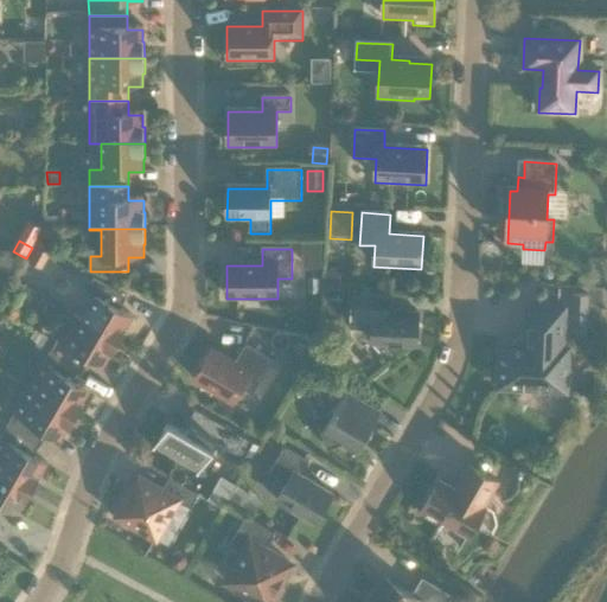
[(42,271),(50,257),(37,250),(29,264),(42,271)]
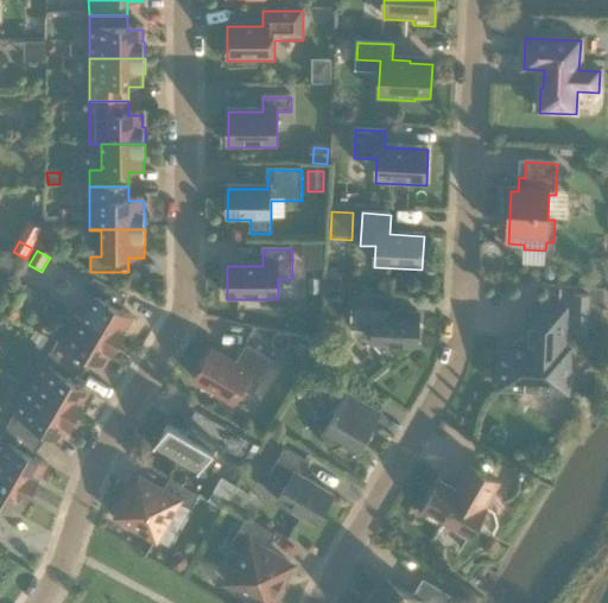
[(306,251),(306,270),(323,270),(323,251),(306,251)]
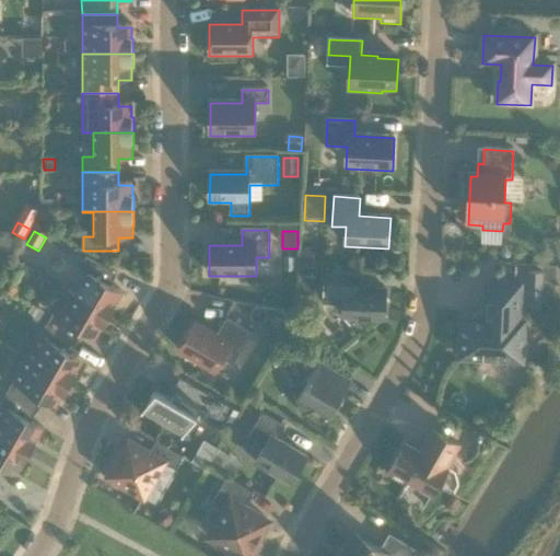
[(67,292),(111,319),(118,305),(117,304),(123,294),(111,288),(117,276),(86,258),(80,271),(89,277),(77,297),(67,292)]
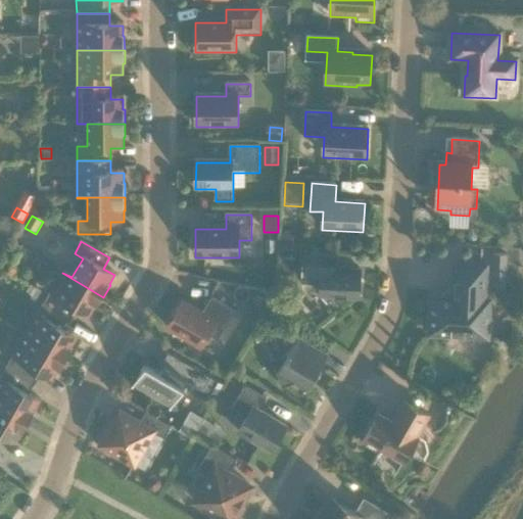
[(304,256),(303,284),(321,285),(321,288),(317,292),(328,304),(336,297),(360,298),(361,272),(338,271),(338,258),(304,256)]
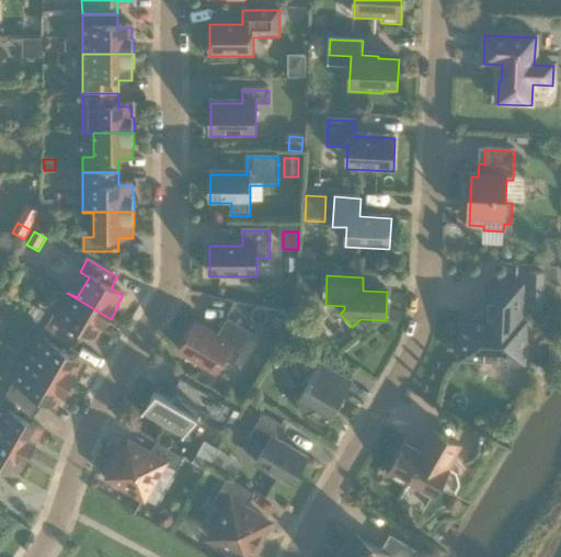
[(528,275),(527,303),(542,304),(544,276),(528,275)]
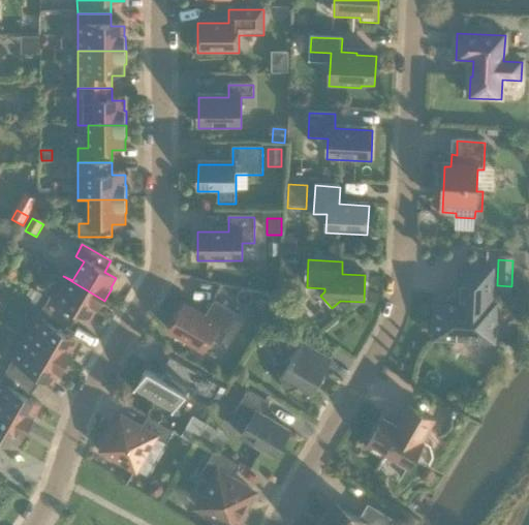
[(450,304),(450,305),(437,304),(436,339),(456,340),(456,343),(472,344),(472,341),(493,342),(494,307),(490,307),(491,272),(461,271),(460,297),(459,297),(450,304)]
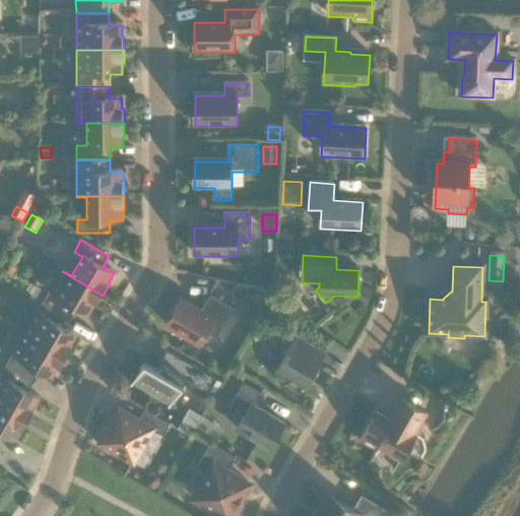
[(62,271),(44,303),(72,320),(78,309),(89,316),(94,307),(95,307),(103,296),(62,271)]
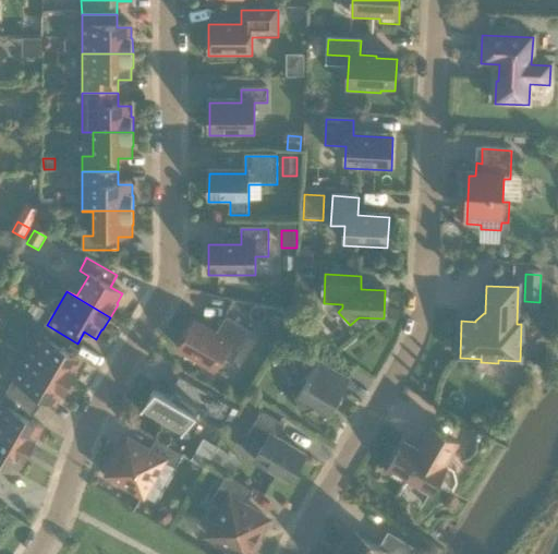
[(39,322),(44,313),(33,306),(27,314),(39,322)]
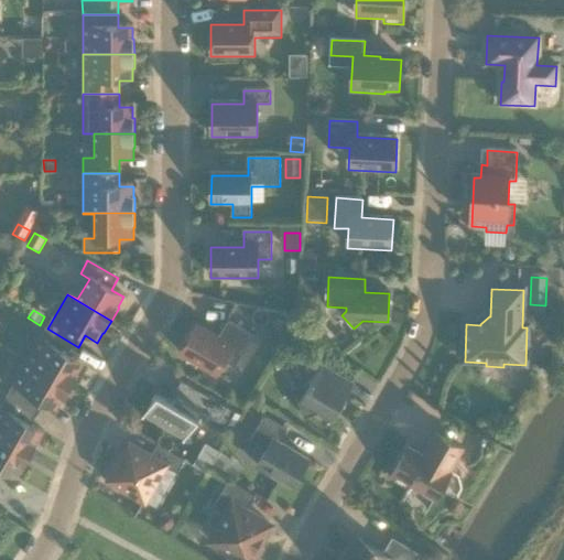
[(241,373),(260,342),(228,323),(218,340),(196,327),(181,355),(203,368),(206,378),(224,374),(221,368),(225,363),(241,373)]
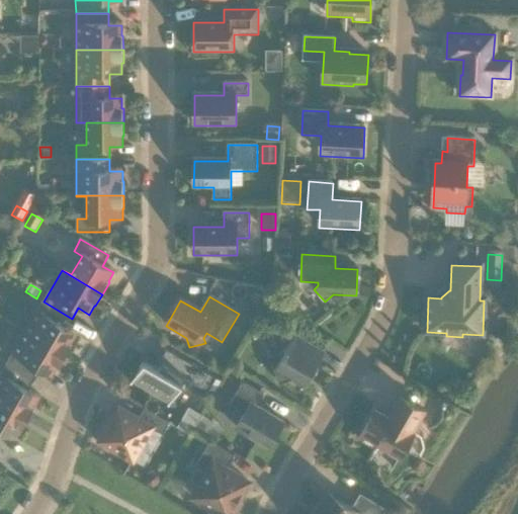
[(44,302),(25,333),(66,357),(73,345),(72,344),(77,335),(66,329),(72,319),(44,302)]
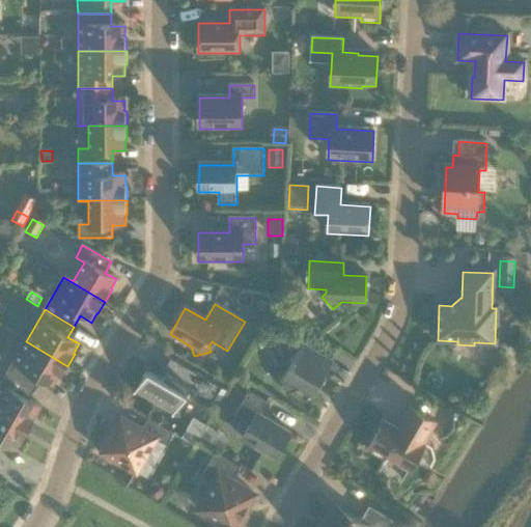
[(26,341),(7,373),(36,391),(42,381),(54,387),(59,378),(60,379),(67,366),(26,341)]
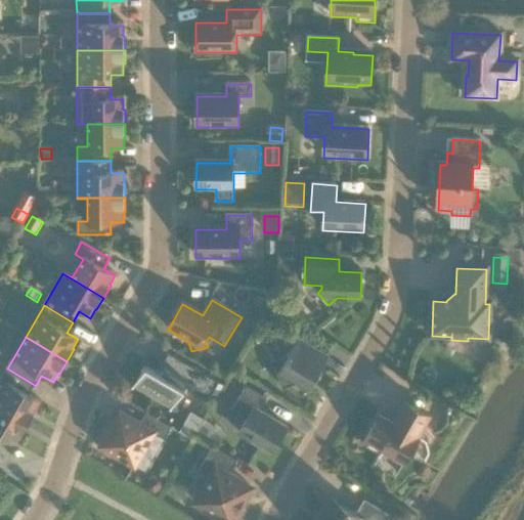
[(282,390),(297,385),(309,393),(330,358),(299,341),(290,356),(273,362),(282,390)]
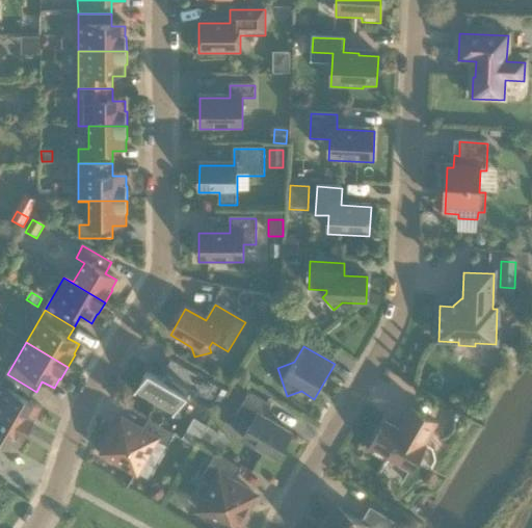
[(173,419),(175,419),(188,395),(207,400),(214,404),(222,390),(169,359),(169,360),(173,363),(163,379),(147,370),(145,371),(149,372),(134,396),(135,397),(138,392),(176,414),(173,419)]
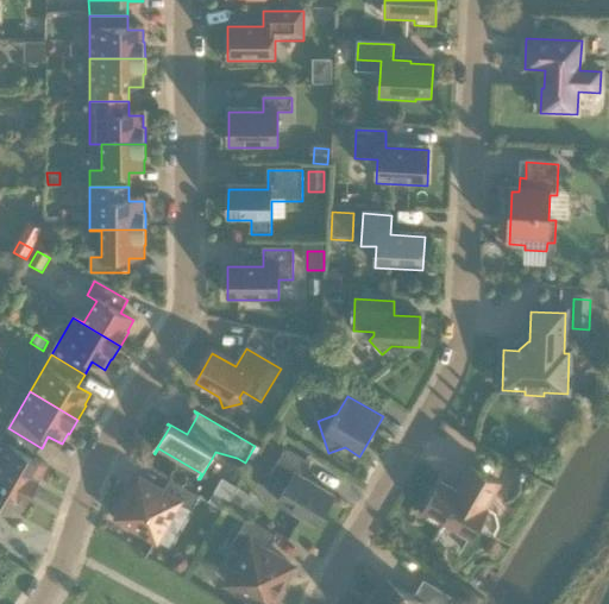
[(35,460),(42,448),(8,428),(0,441),(0,473),(33,494),(42,479),(41,479),(48,467),(35,460)]
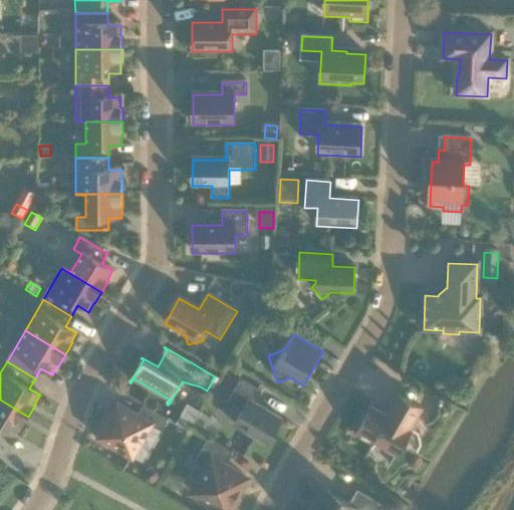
[(242,380),(234,394),(228,403),(244,412),(235,426),(267,446),(282,421),(255,405),(262,393),(242,380)]
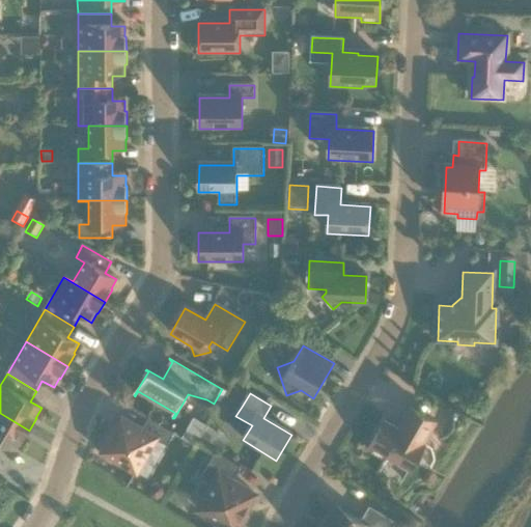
[(424,446),(437,424),(411,410),(399,431),(385,423),(368,452),(386,463),(388,459),(411,472),(425,446),(424,446)]
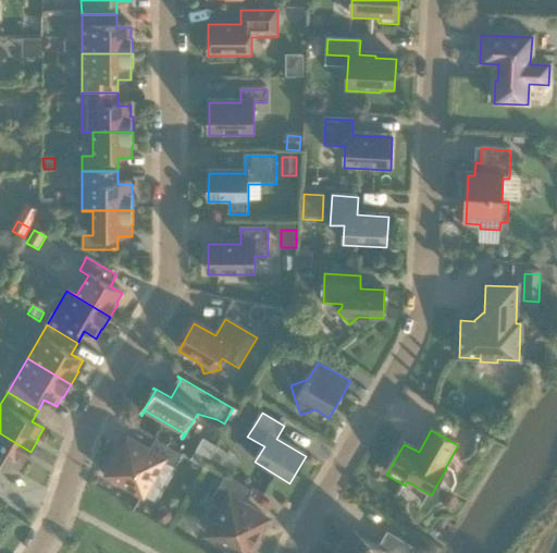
[(0,433),(0,475),(4,467),(16,474),(22,464),(23,465),(31,452),(0,433)]
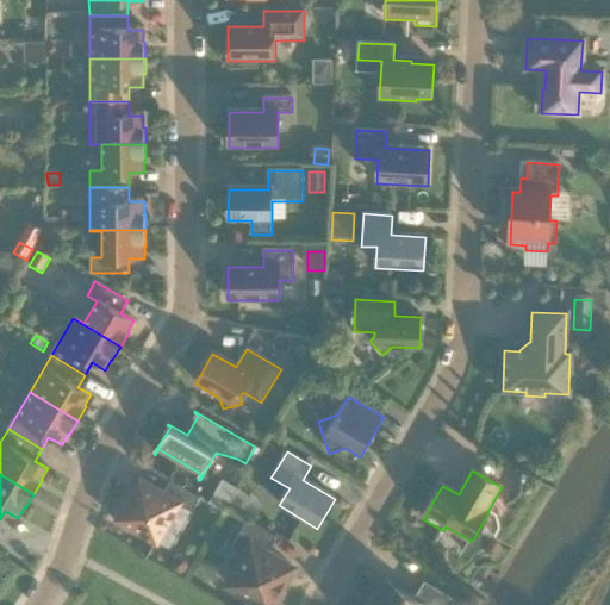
[(113,523),(134,534),(135,531),(157,544),(180,506),(192,513),(200,500),(170,482),(163,496),(141,481),(128,504),(125,503),(113,523)]
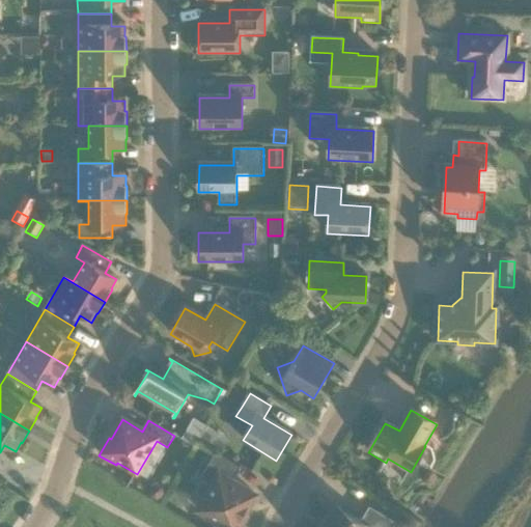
[(210,449),(219,435),(207,427),(198,442),(210,449)]
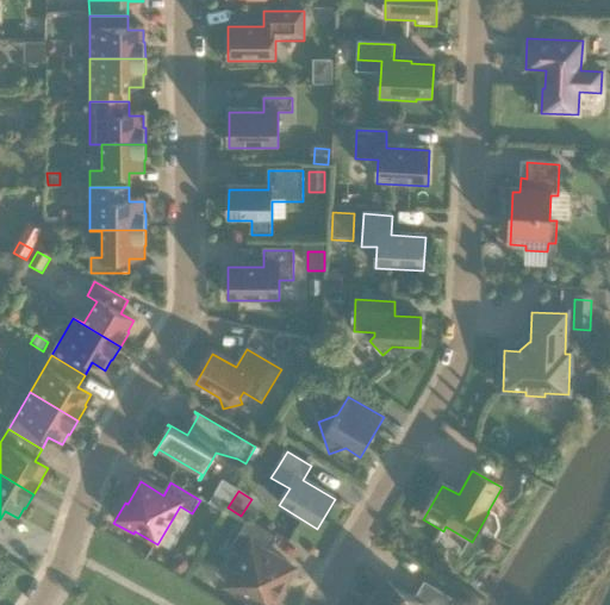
[(244,559),(229,587),(250,600),(249,604),(278,604),(284,594),(280,592),(293,569),(267,555),(277,538),(248,522),(231,550),(244,559)]
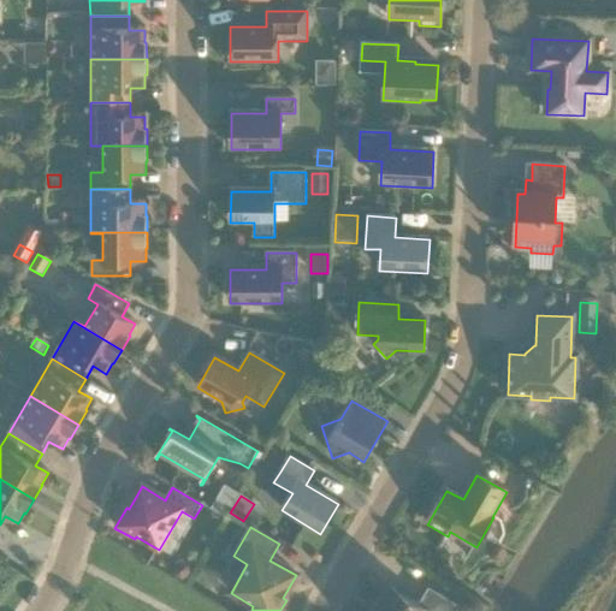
[(190,574),(189,567),(183,563),(176,565),(172,571),(175,577),(179,581),(187,580),(190,574)]
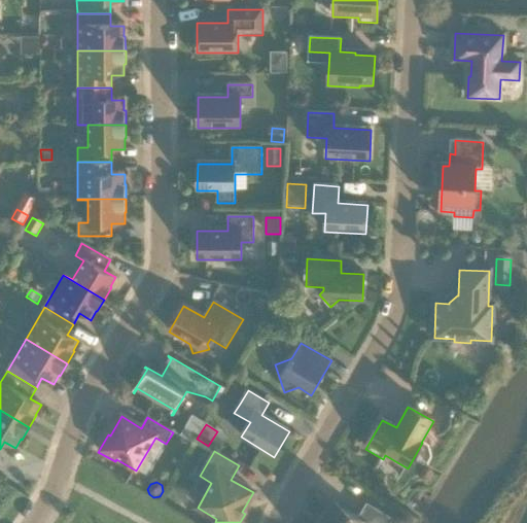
[(332,503),(321,522),(392,522),(393,520),(366,504),(358,518),(332,503)]
